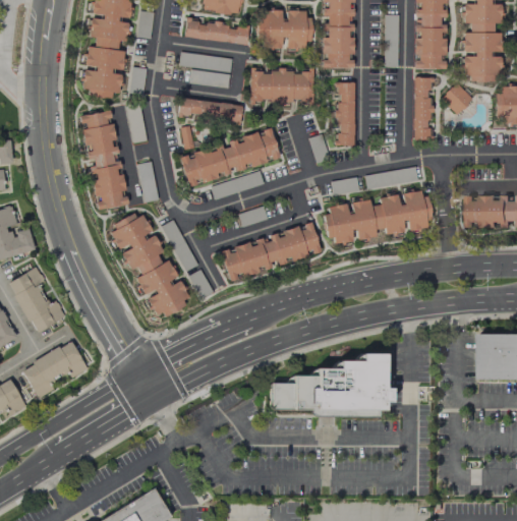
[(92,17),(90,37),(96,38),(95,47),(88,46),(85,64),(84,69),(82,89),(89,89),(89,96),(113,98),(122,75),(122,72),(123,72),(125,52),(119,49),(120,41),(127,42),(129,23),(130,17),(131,0),(93,0),(93,13),(97,13),(92,17)]
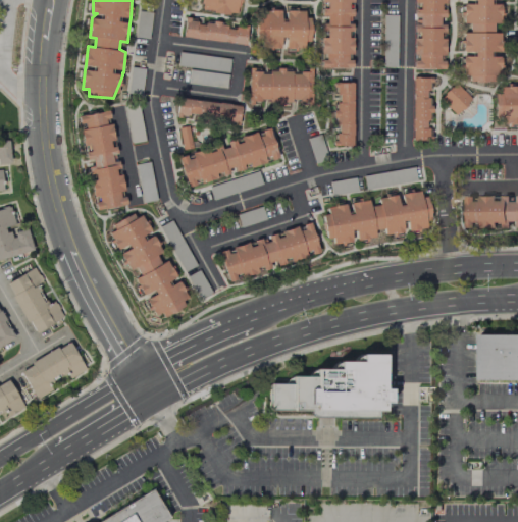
[(241,0),(204,0),(203,10),(240,14),(241,0)]
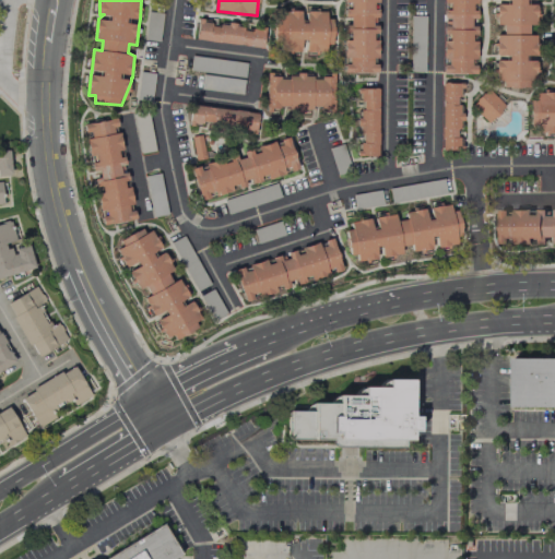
[(379,0),(347,0),(347,10),(350,10),(350,25),(349,25),(347,72),(379,73),(380,60),(379,60),(380,25),(379,25),(379,0)]
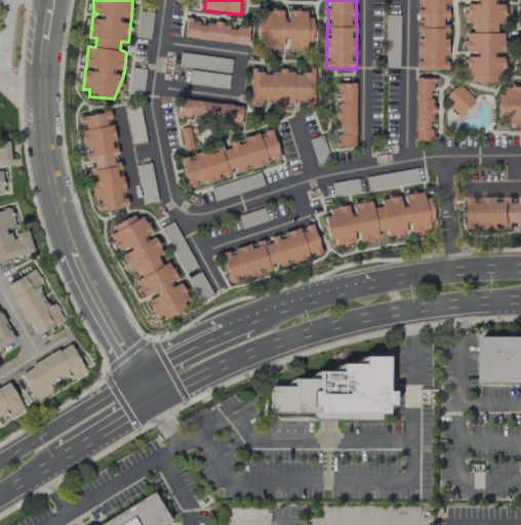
[(417,69),(449,69),(449,62),(448,62),(448,0),(418,0),(419,6),(421,6),(419,38),(418,38),(417,69)]
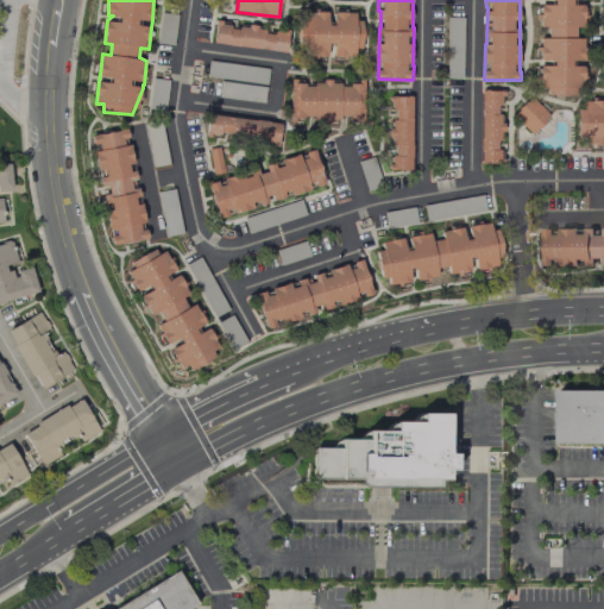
[(542,94),(585,94),(585,63),(585,38),(578,38),(578,26),(585,26),(586,20),(586,5),(578,5),(584,0),(553,0),(555,0),(554,5),(542,5),(542,27),(549,27),(549,38),(541,38),(541,57),(554,61),(553,66),(542,66),(542,94)]
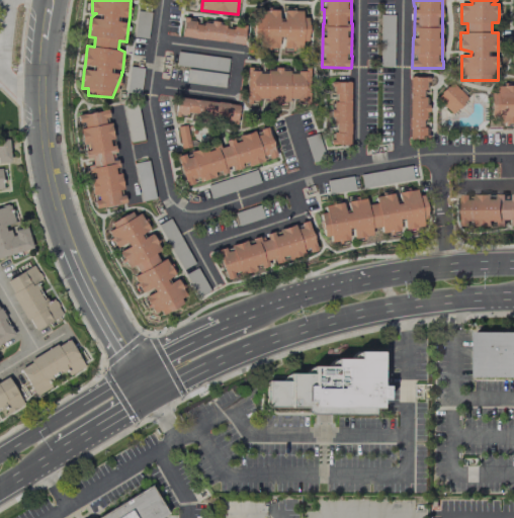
[(256,10),(256,42),(263,42),(263,48),(283,48),(308,49),(308,10),(285,10),(285,20),(281,20),(281,10),(256,10)]
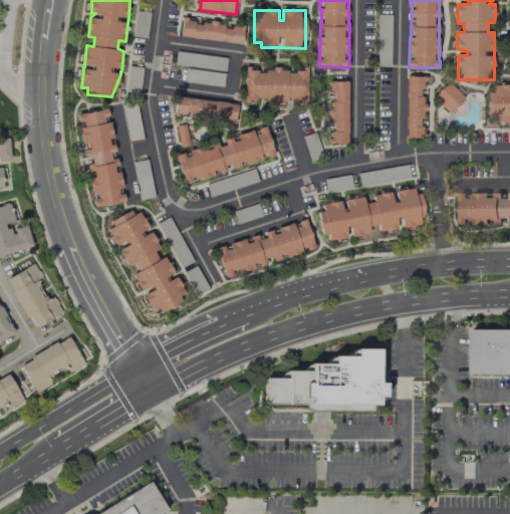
[(394,65),(395,14),(380,14),(379,65),(394,65)]
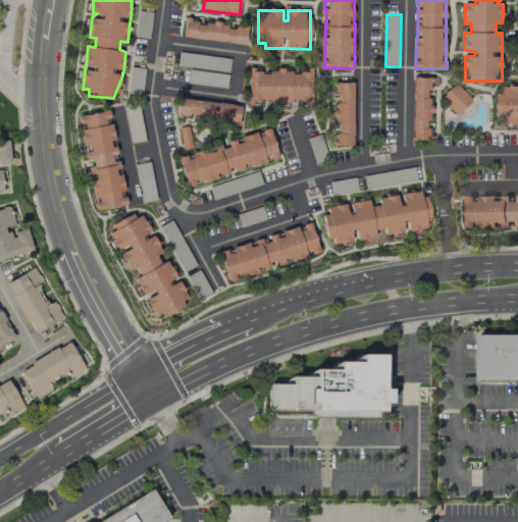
[(248,43),(249,25),(187,21),(185,38),(248,43)]
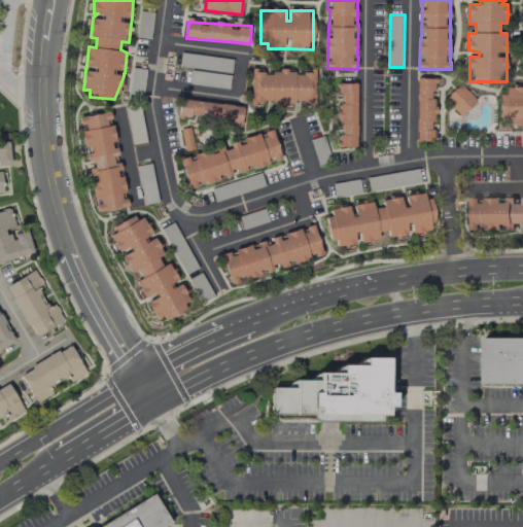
[(182,66),(234,73),(236,59),(184,53),(182,66)]
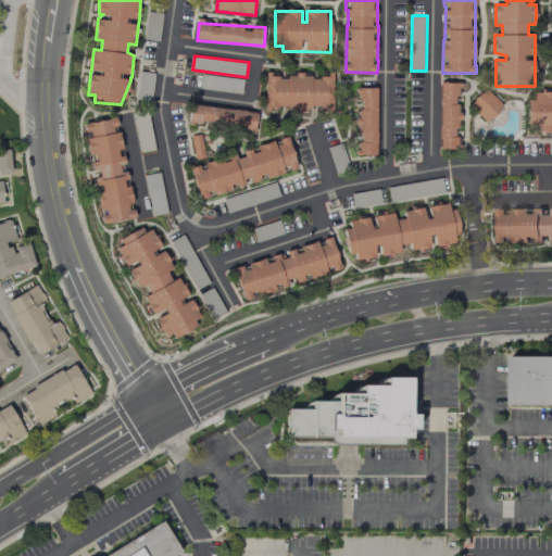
[(153,100),(158,73),(143,71),(139,98),(153,100)]
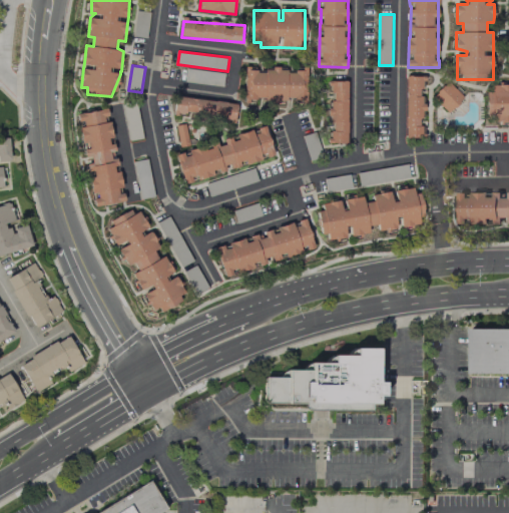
[(225,86),(226,72),(188,69),(187,82),(225,86)]
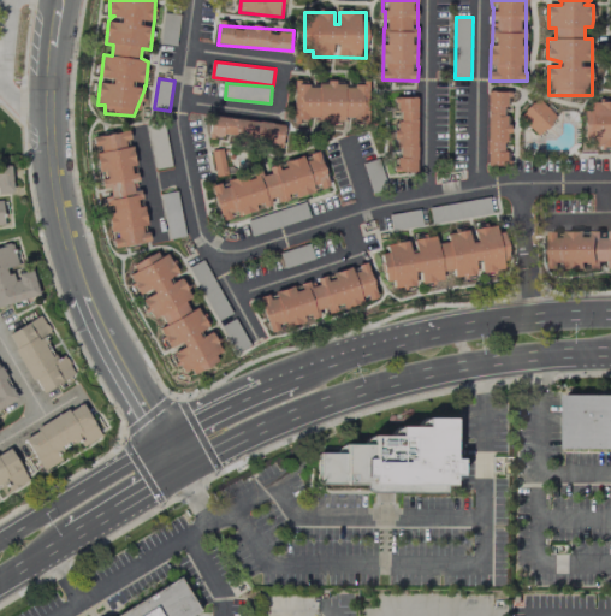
[(371,83),(321,83),(296,83),(296,118),(371,119),(371,83)]
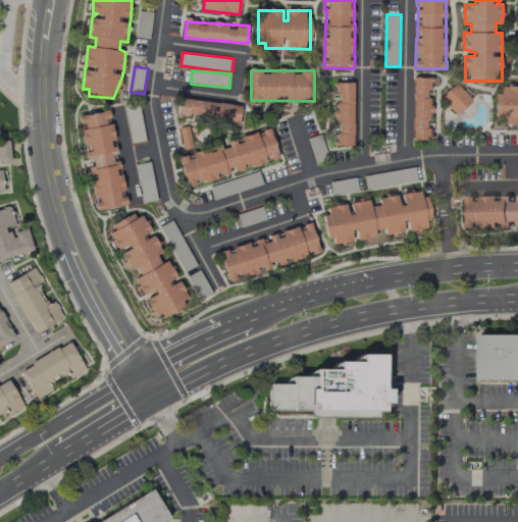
[(431,77),(414,77),(414,140),(431,140),(431,99),(431,77)]
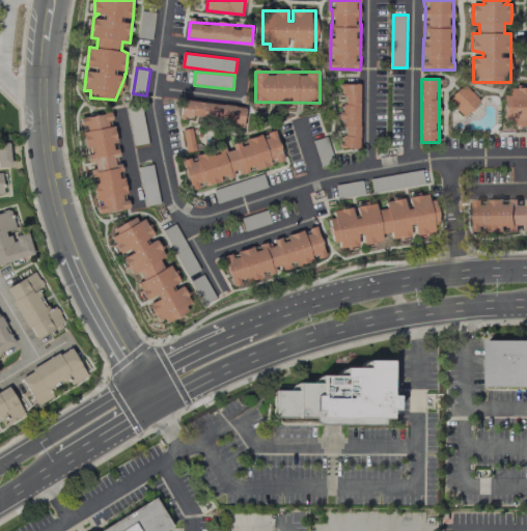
[(361,83),(342,83),(342,147),(361,147),(361,83)]
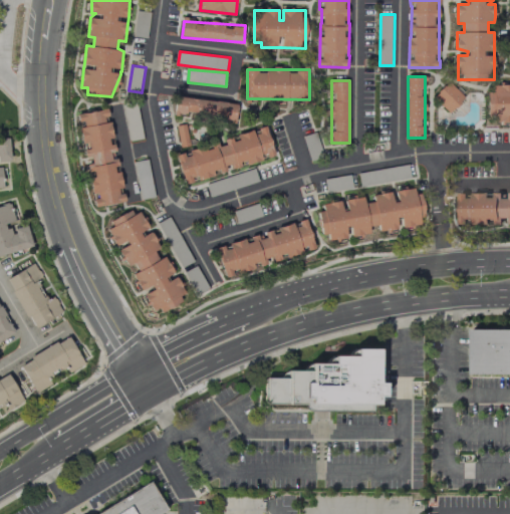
[(467,97),(451,81),(436,96),(452,112),(467,97)]
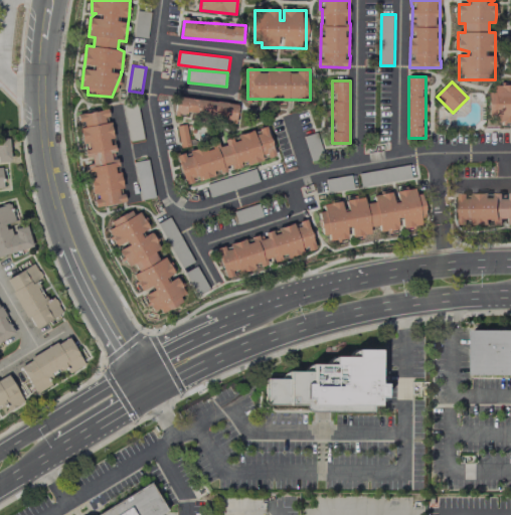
[(491,124),(510,124),(510,84),(490,84),(491,124)]
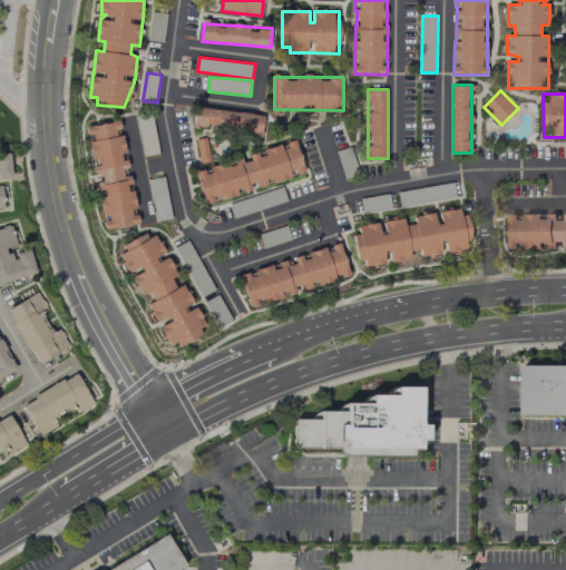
[(265,116),(197,107),(195,126),(263,135),(265,116)]
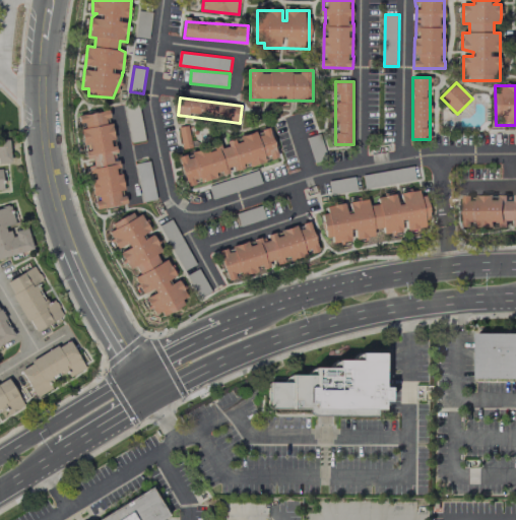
[(147,140),(141,109),(127,111),(134,142),(147,140)]
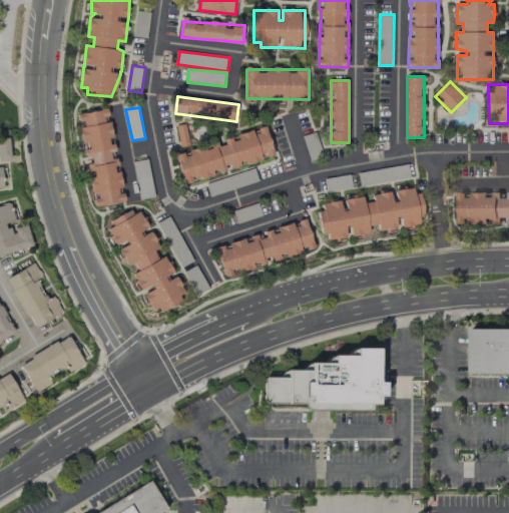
[(95,206),(125,201),(109,108),(78,114),(80,124),(81,124),(95,206)]
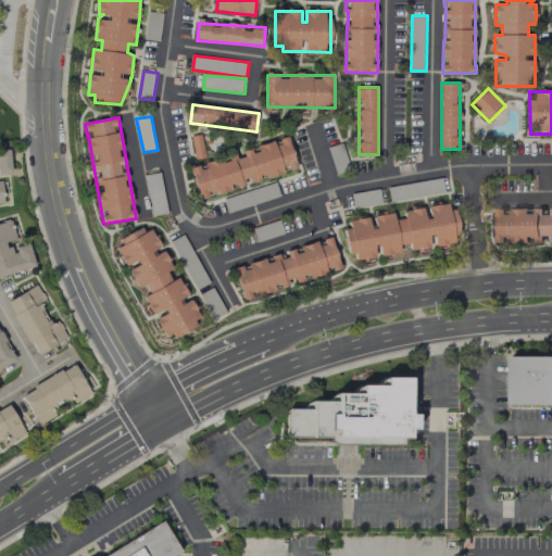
[(299,168),(289,136),(254,146),(255,148),(243,151),(243,154),(203,165),(203,164),(192,167),(202,200),(214,196),(251,185),(251,182),(299,168)]
